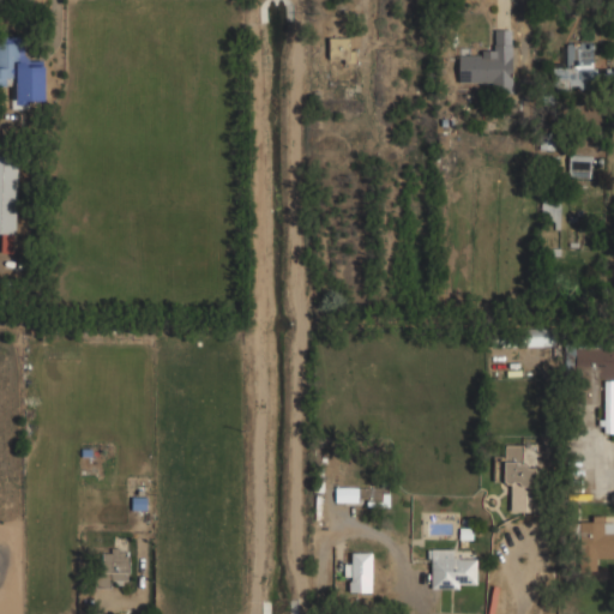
[(457,82),(511,82),(511,29),(494,29),(494,47),(481,47),(481,53),(457,53),(457,82)]
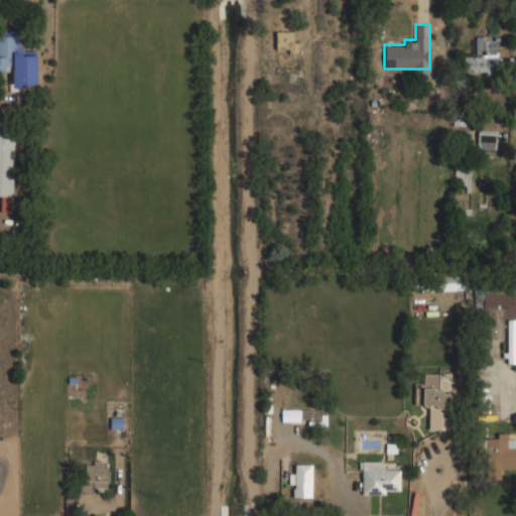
[(39,48),(19,48),(19,30),(0,30),(0,73),(10,73),(10,88),(39,88),(39,48)]
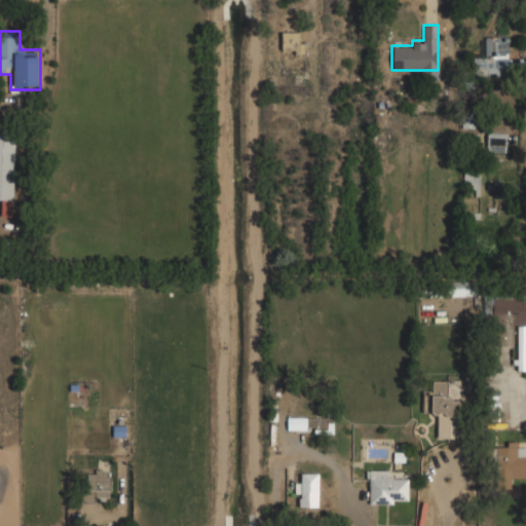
[(280,50),(300,50),(300,32),(280,32),(280,50)]
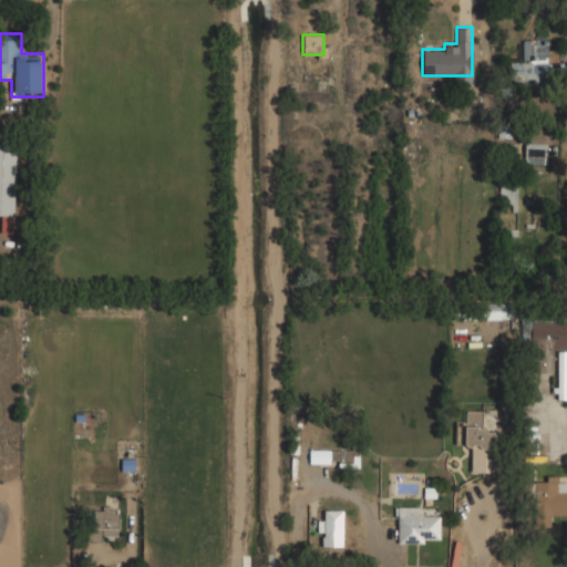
[(509,61),(509,74),(546,74),(546,39),(522,39),(522,61),(509,61)]
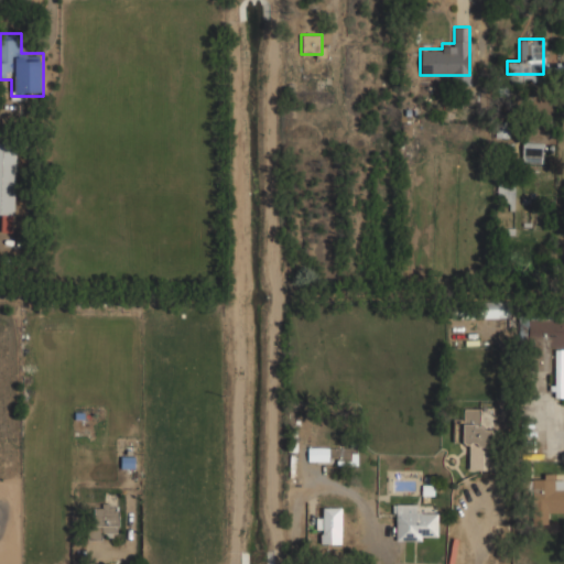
[(522,162),(541,162),(541,142),(522,142),(522,162)]
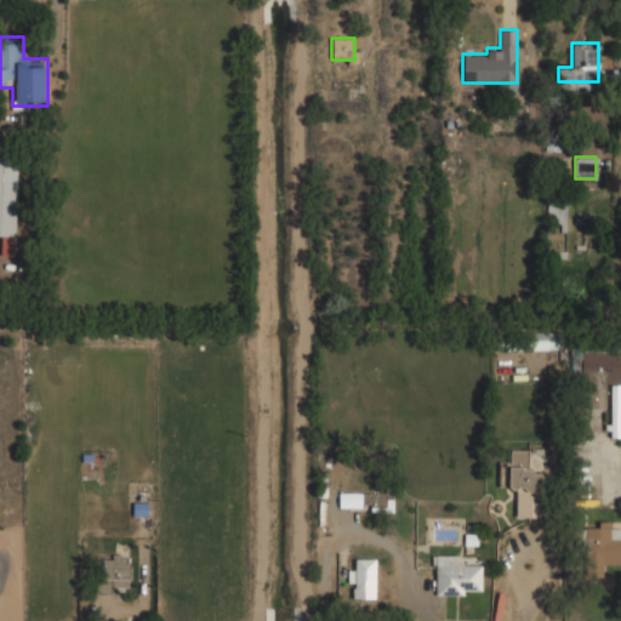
[(0,255),(15,255),(15,165),(0,165),(0,255)]
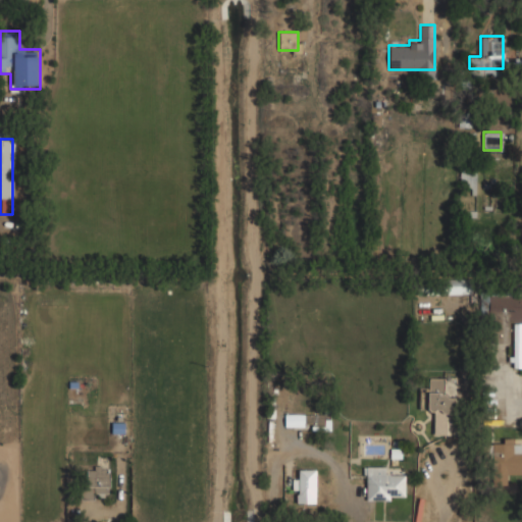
[(460,188),(476,188),(475,170),(460,170),(460,188)]
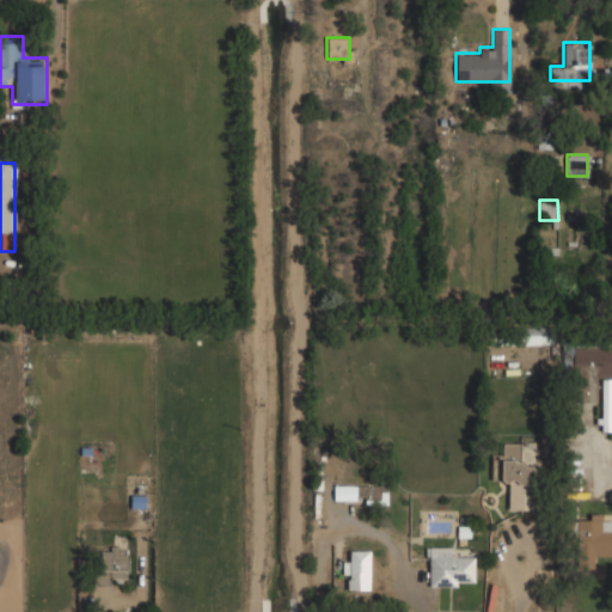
[(551,328),(520,328),(520,344),(551,346),(551,328)]
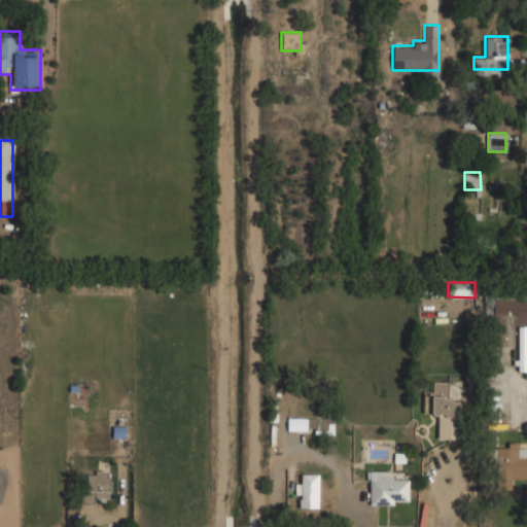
[(526,325),(526,296),(492,296),(492,346),(516,346),(516,371),(526,371),(526,325)]
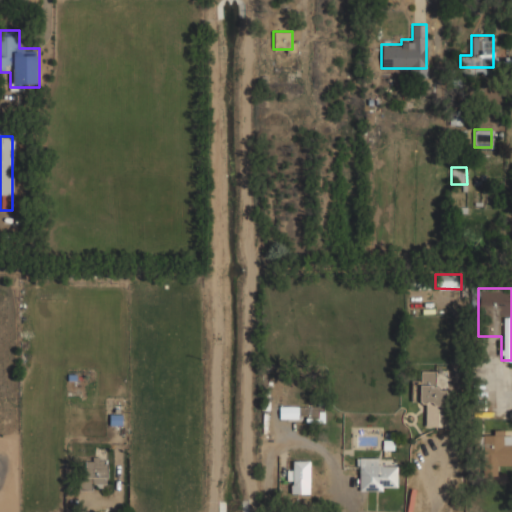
[(424,403),(424,427),(447,427),(447,389),(435,389),(436,371),(419,370),(419,380),(411,380),(410,403),(424,403)]
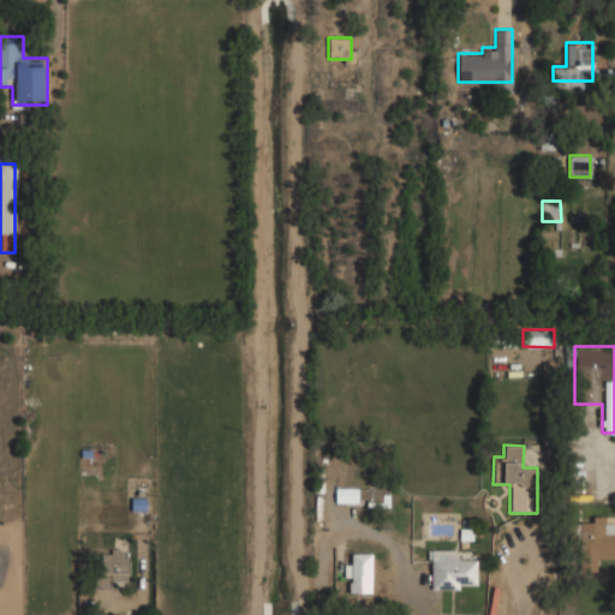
[(334,505),(388,505),(388,487),(334,487),(334,505)]
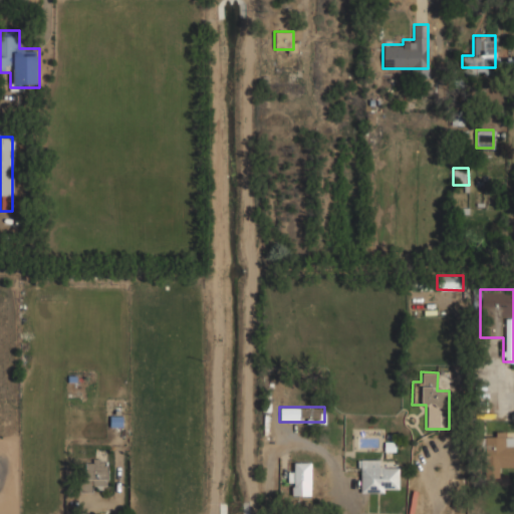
[(513,467),(513,433),(485,433),(485,477),(499,477),(499,467),(513,467)]
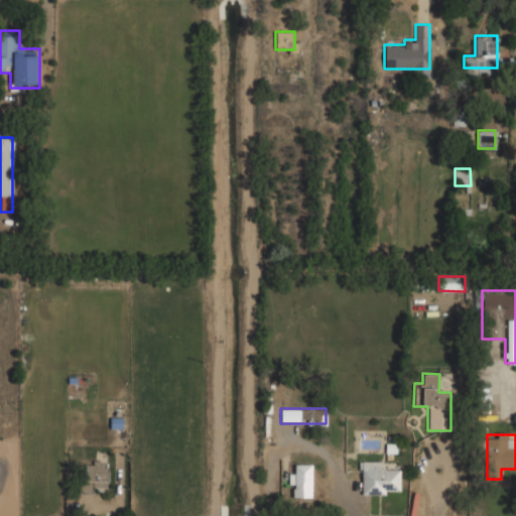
[(107,492),(107,450),(95,450),(95,463),(82,463),(82,492),(107,492)]
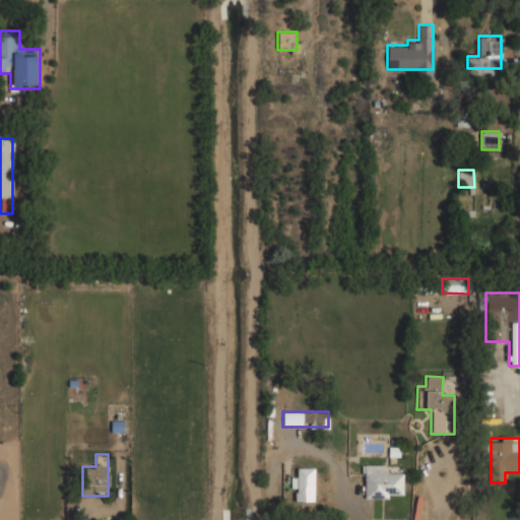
[(402,498),(402,473),(391,473),(391,464),(362,464),(362,498),(402,498)]
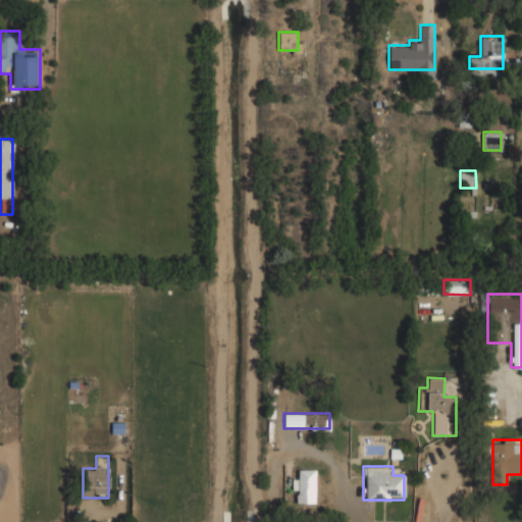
[(315,469),(293,469),(293,503),(315,503),(315,469)]
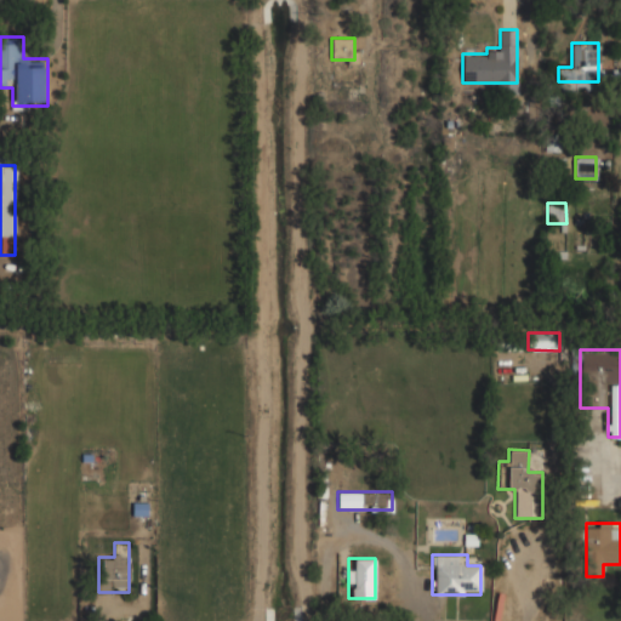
All buildings are outlined.
